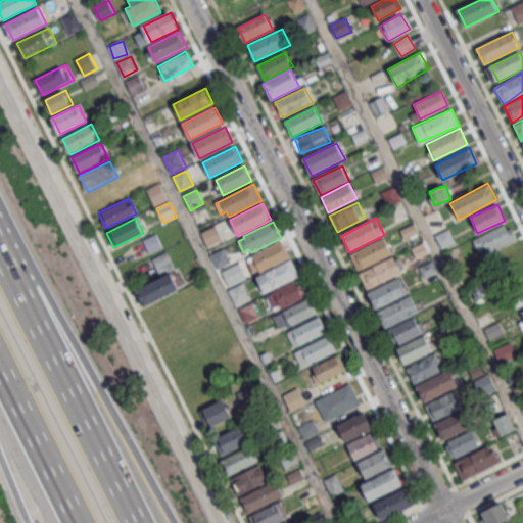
[(145,241),(151,254),(164,248),(157,234),(145,241)]
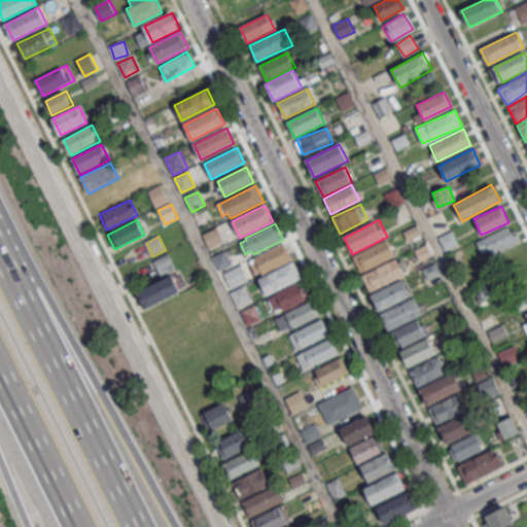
[(353,256),(361,274),(395,257),(387,240),(353,256)]
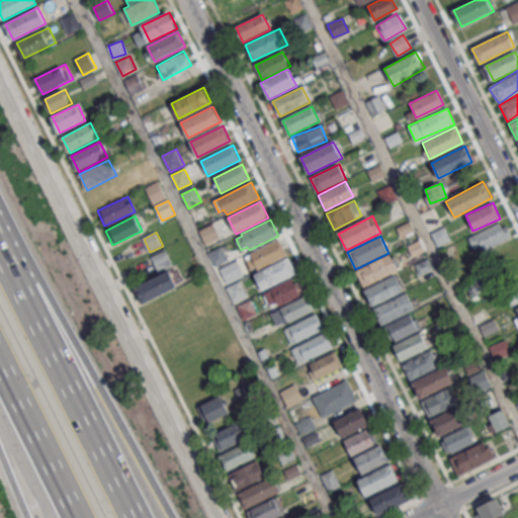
[(251,254),(253,257),(247,260),(251,270),(257,267),(259,270),(288,256),(280,240),(251,254)]
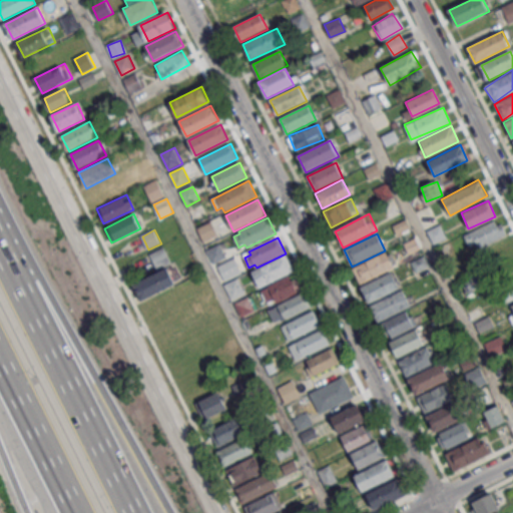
[(151,254),(158,270),(172,263),(164,247),(151,254)]
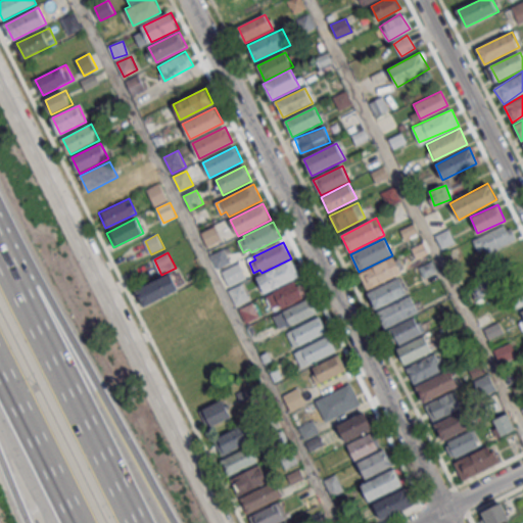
[(361,274),(369,291),(402,274),(394,257),(361,274)]
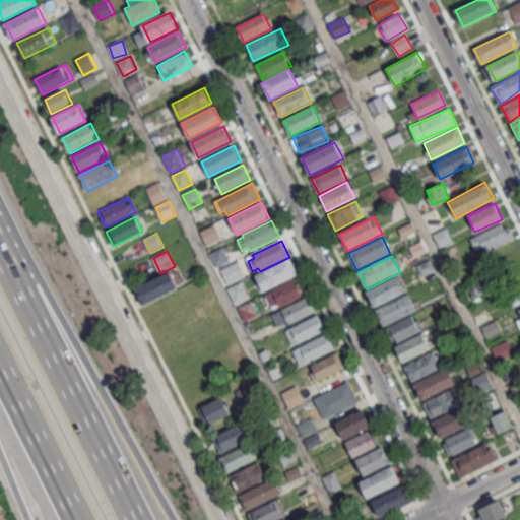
[(256,276),(264,291),(299,274),(290,259),(256,276)]
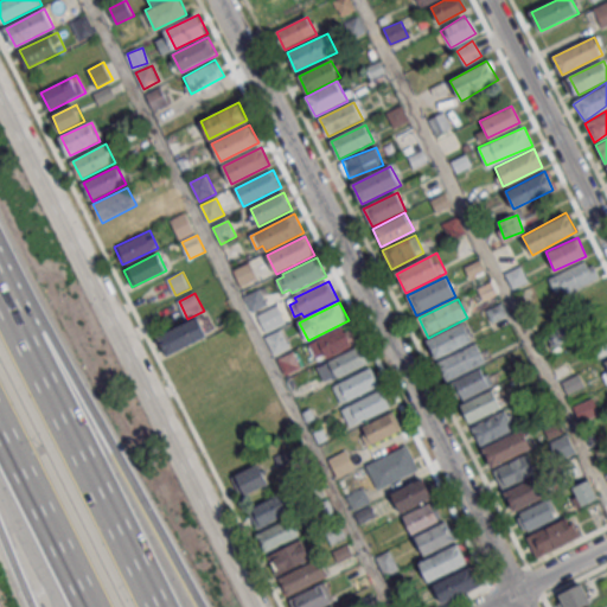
[(160,338),(170,356),(210,337),(200,318),(160,338)]
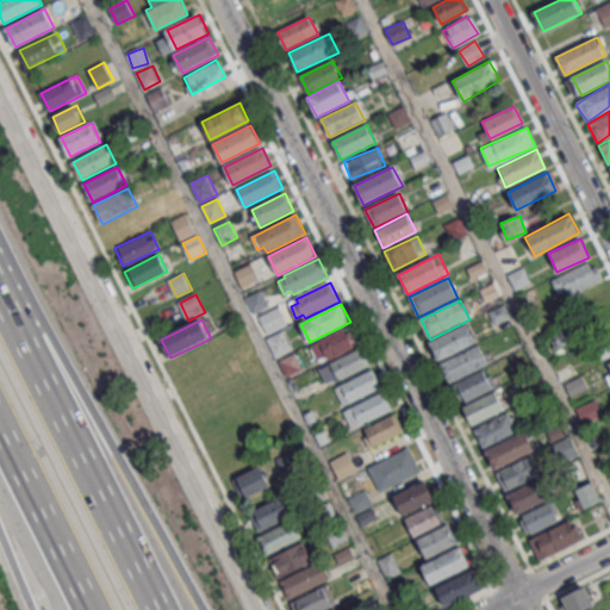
[(430,343),(440,362),(477,344),(466,324),(430,343)]
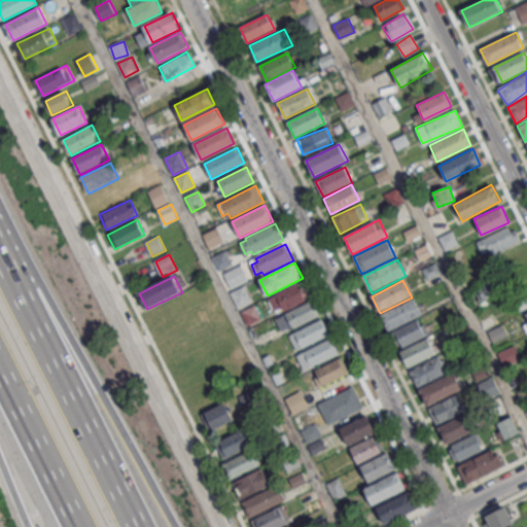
[(526,292),(526,293),(512,301),(517,312),(526,306),(526,287),(525,289),(526,292)]
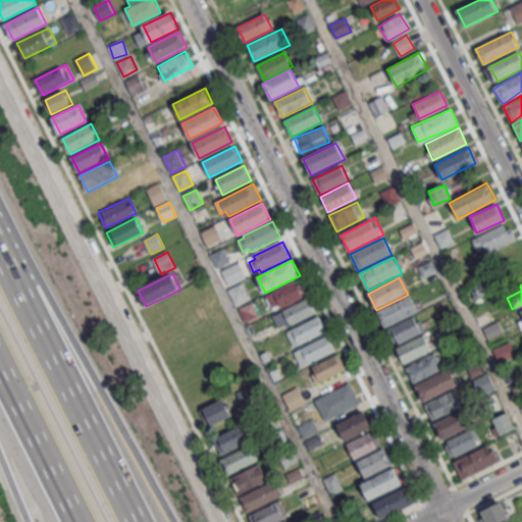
[(376,312),(384,329),(418,312),(410,296),(376,312)]
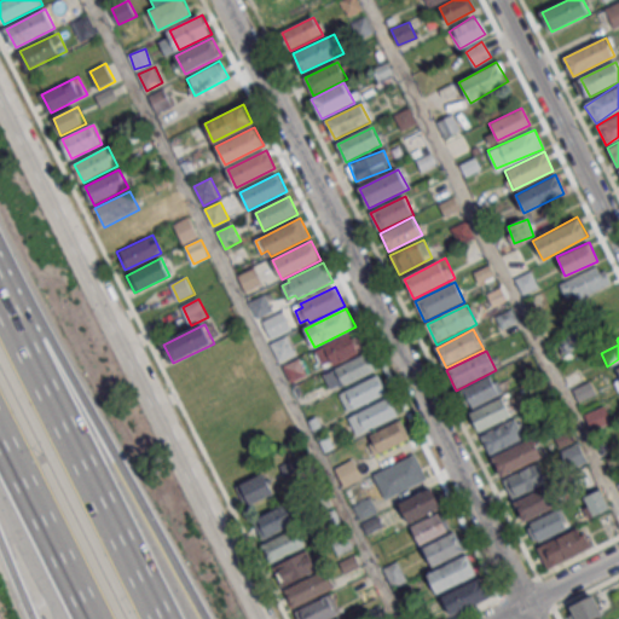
[(336,369),(346,388),(377,372),(368,353),(336,369)]
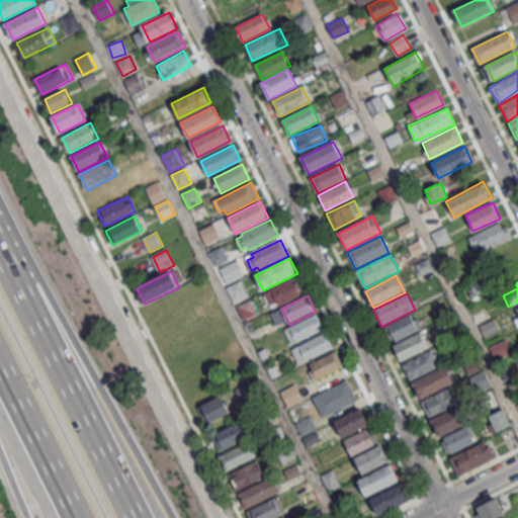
[(291,327),(299,343),(326,330),(318,314),(291,327)]
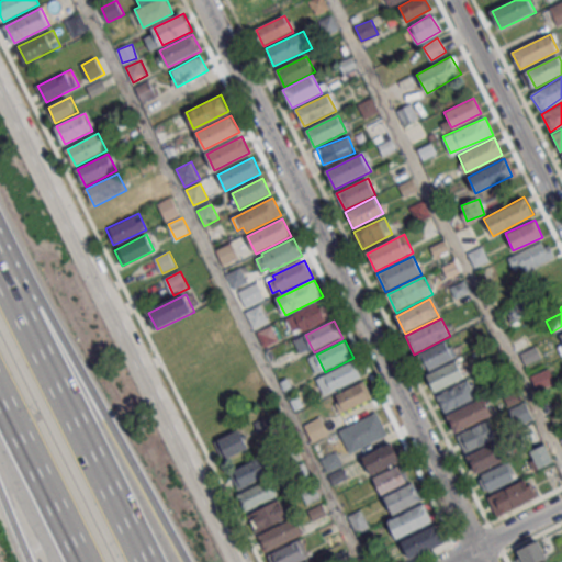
[(417,356),(426,373),(454,359),(446,341),(417,356)]
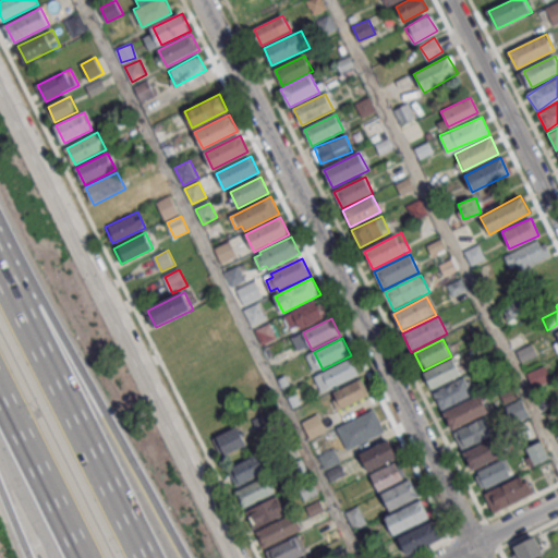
[(314,377),(323,395),(360,376),(351,359),(314,377)]
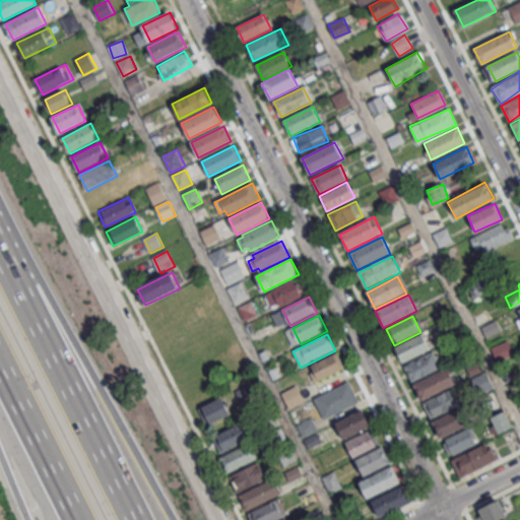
[(396,347),(405,365),(431,351),(423,334),(396,347)]
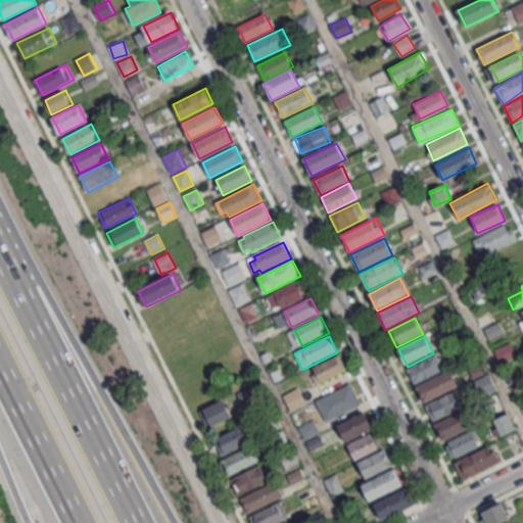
[(417,387),(425,405),(459,387),(450,370),(417,387)]
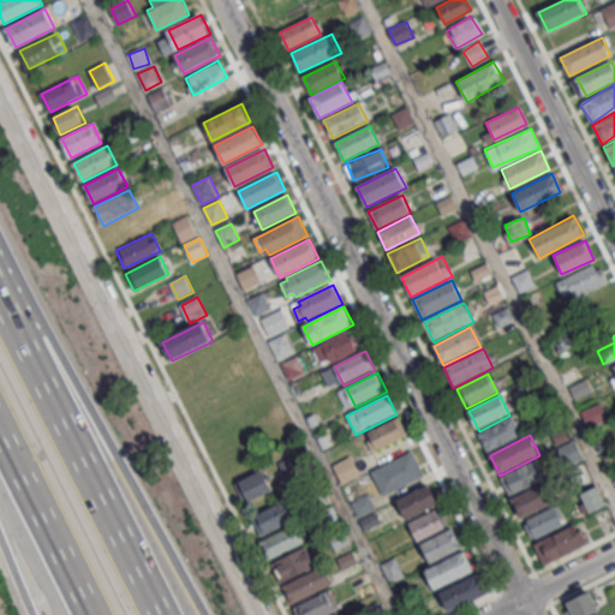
[(372,472),(384,497),(425,477),(413,452),(372,472)]
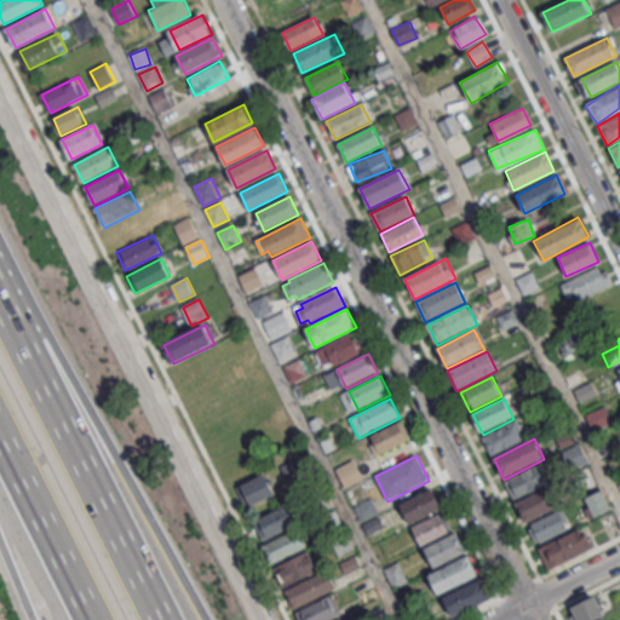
[(336,469),(344,487),(362,477),(352,460),(336,469)]
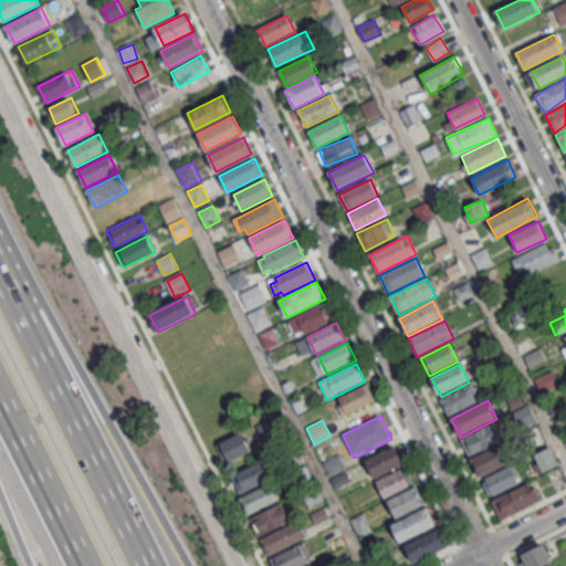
[(462,439),(470,458),(502,442),(492,425),(462,439)]
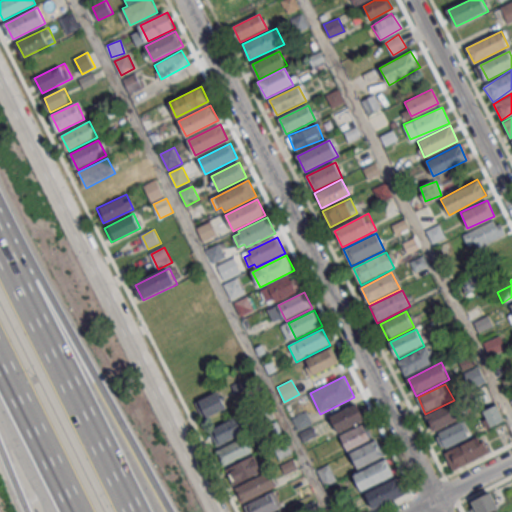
[(197,404),(205,419),(227,409),(219,393),(197,404)]
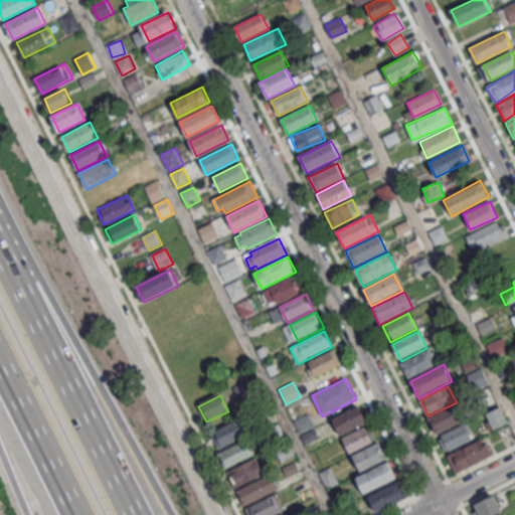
[(428,418),(437,436),(470,418),(462,402),(428,418)]
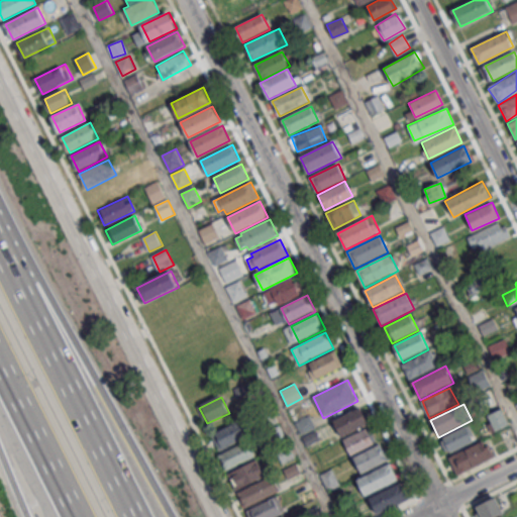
[(334,421),(342,438),(369,425),(360,408),(334,421)]
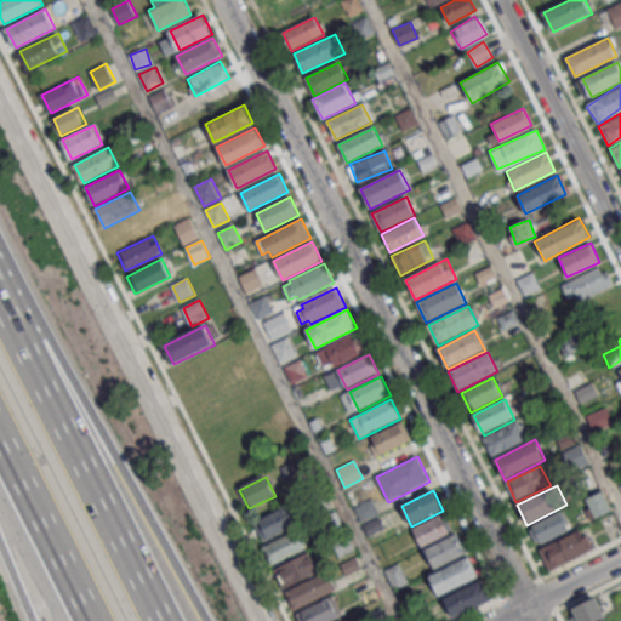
[(255,523),(265,542),(298,524),(289,506),(255,523)]
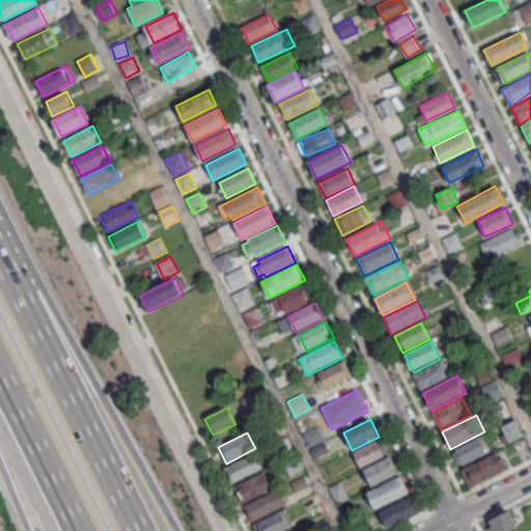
[(486,452),(479,437),(451,449),(458,465),(486,452)]
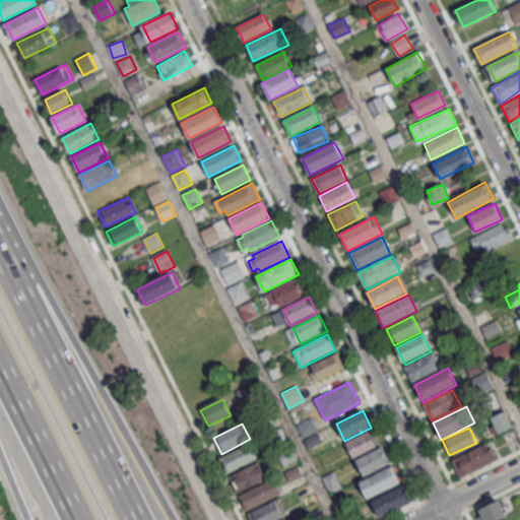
[(346,443),(353,459),(377,448),(369,432),(346,443)]
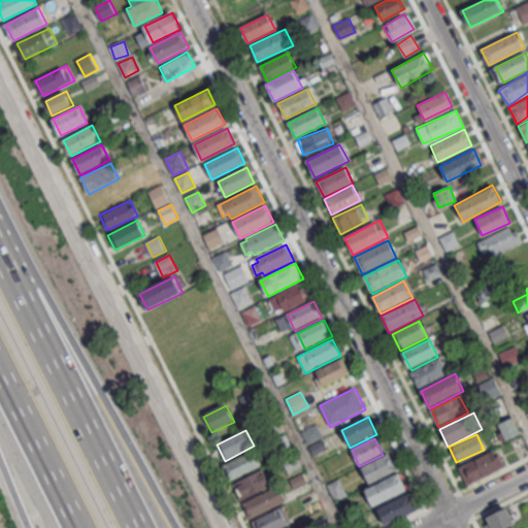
[(457,467),(466,485),(503,466),(494,449),(457,467)]
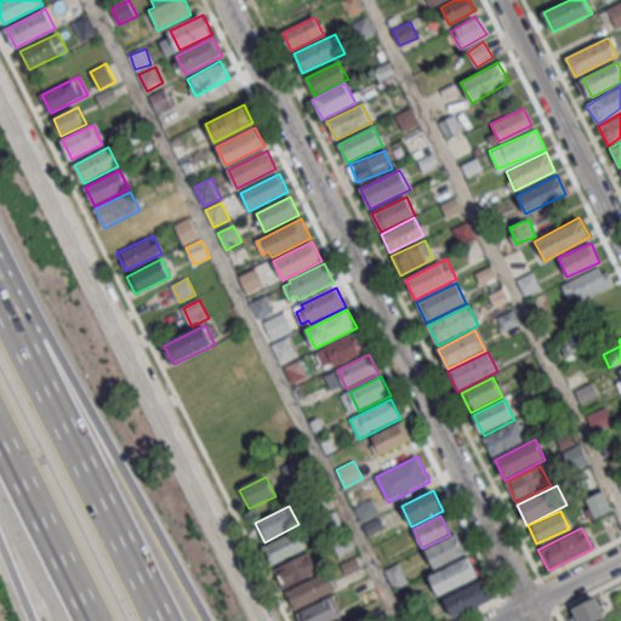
[(263,548),(273,567),(308,550),(298,530),(263,548)]
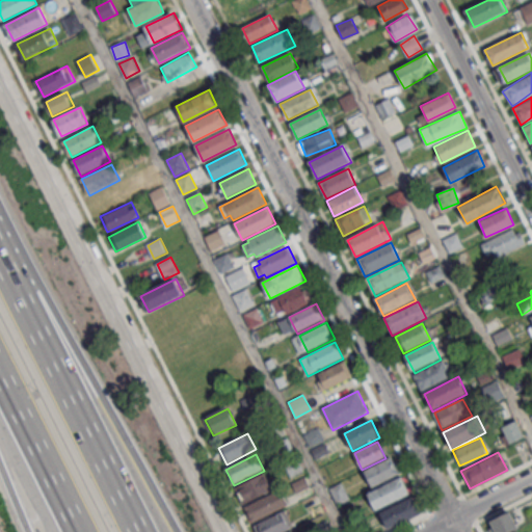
[(366,472),(374,488),(401,475),(393,458),(366,472)]
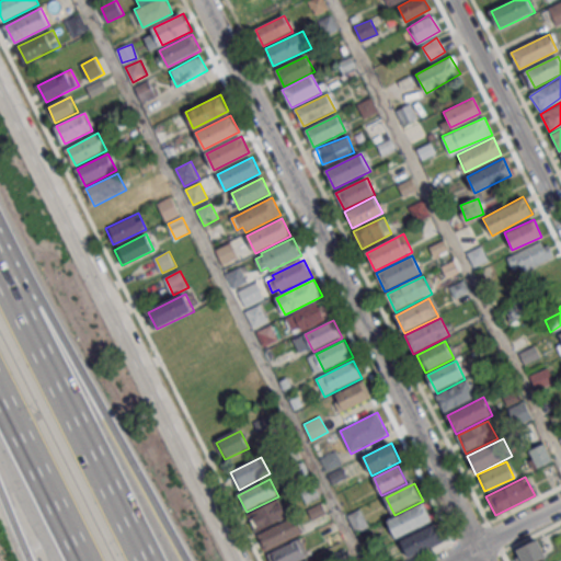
[(249,516),(258,533),(288,517),(279,500),(249,516)]
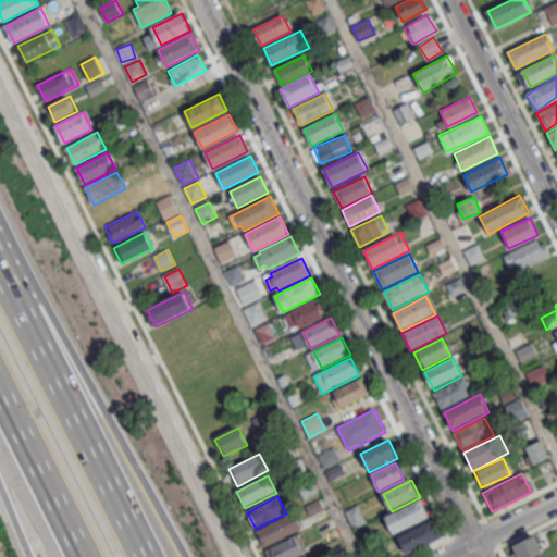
[(385,518),(394,536),(431,518),(421,500),(385,518)]
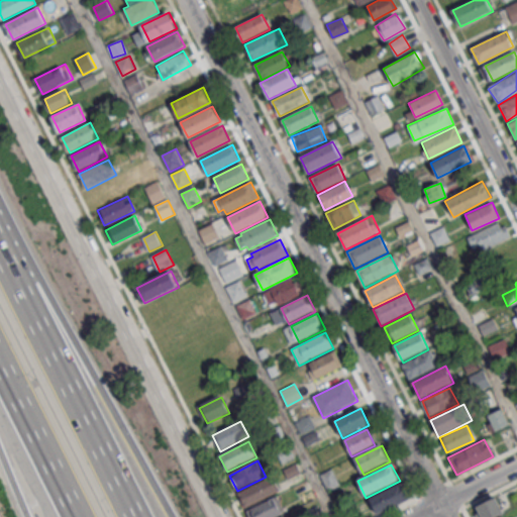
[(238,494),(246,510),(281,492),(273,477),(238,494)]
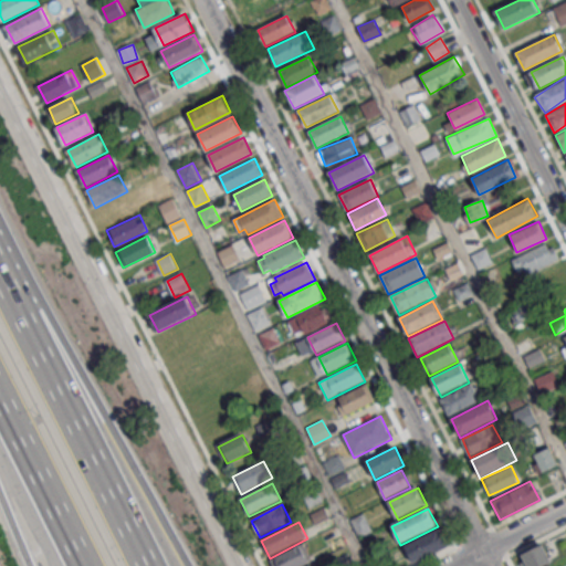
[(448,546),(441,528),(404,544),(410,562),(448,546)]
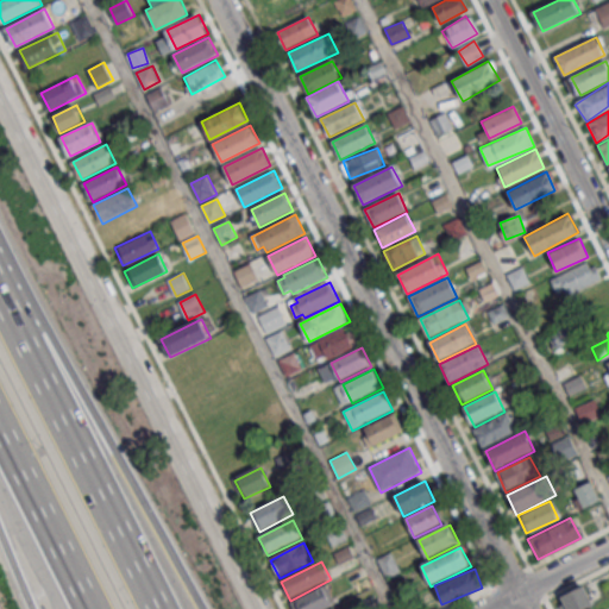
[(564,608),(582,608),(591,606),(583,585),(558,596),(564,608)]
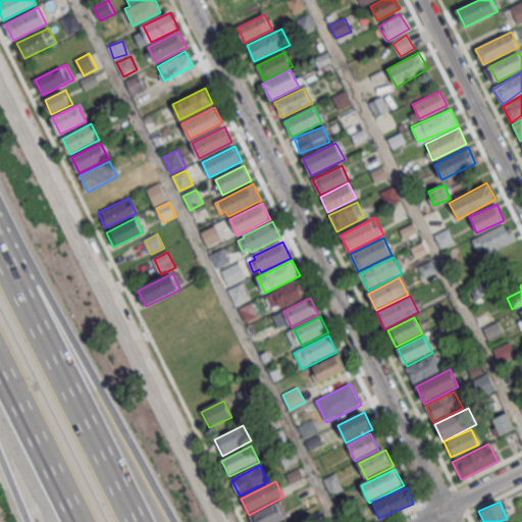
[(250,517),(252,521),(278,521),(286,518),(278,503),(250,517)]
